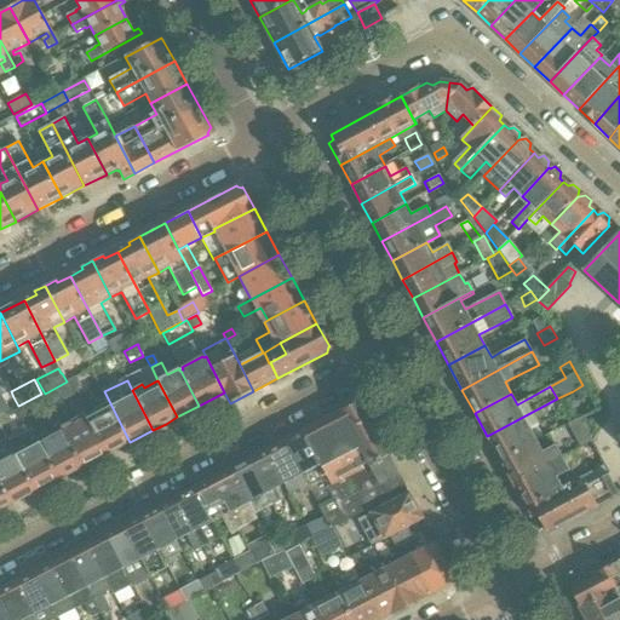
[(487,436),(500,460),(537,441),(530,430),(563,412),(557,399),(487,436)]
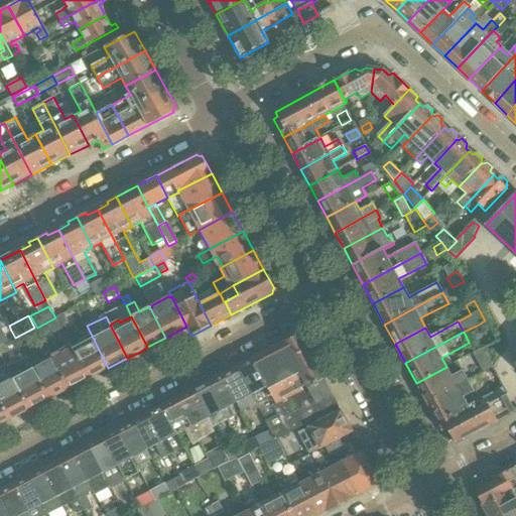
[(76,335),(68,339),(88,378),(108,368),(93,338),(81,344),(76,335)]
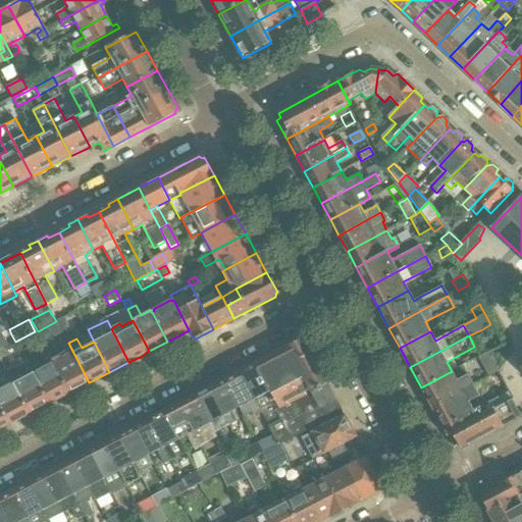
[(299,340),(255,363),(278,409),(327,383),(305,343),(299,340)]
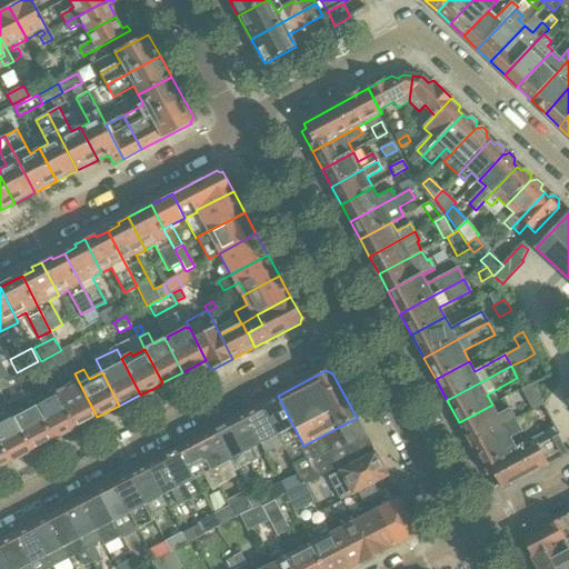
[(59,396),(76,428),(97,417),(75,373),(52,383),(59,396)]
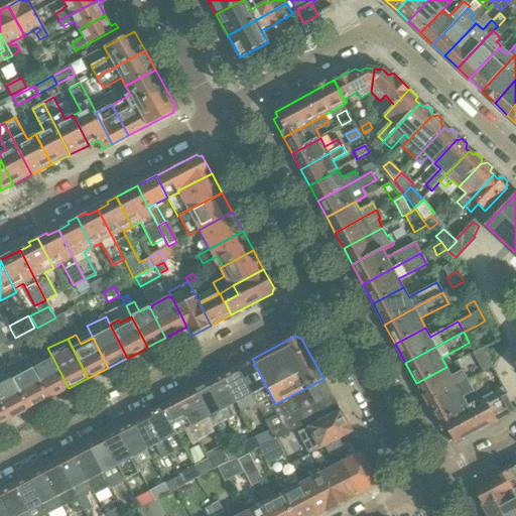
[(36,354),(28,358),(49,398),(69,388),(53,359),(42,364),(36,354)]
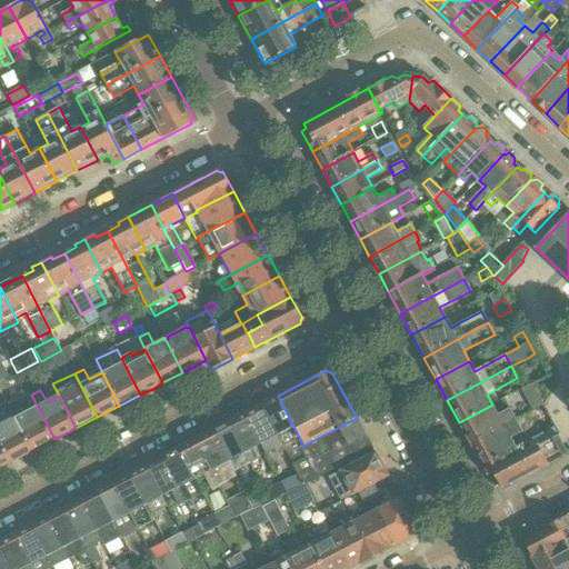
[(30,392),(8,403),(33,451),(55,439),(31,395),(30,392)]
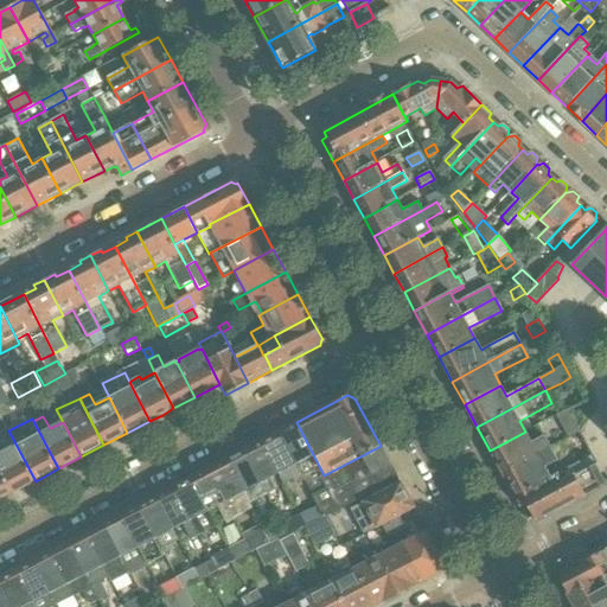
[(279,432),(304,479),(307,485),(324,475),(296,422),(279,432)]
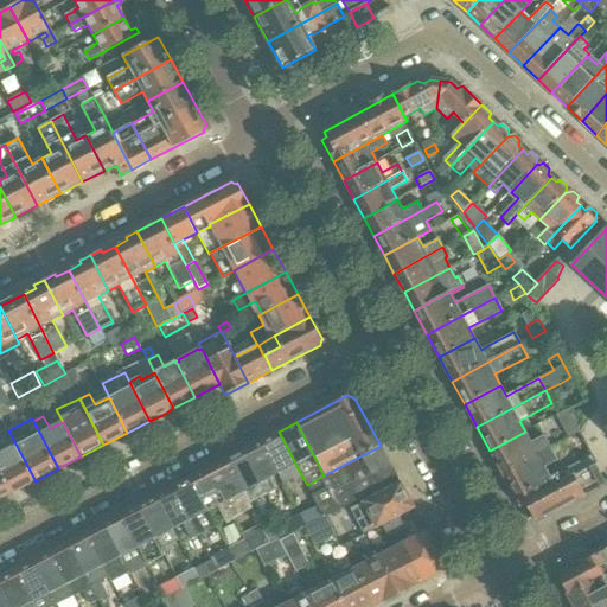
[(564,430),(569,439),(577,434),(573,425),(564,430)]
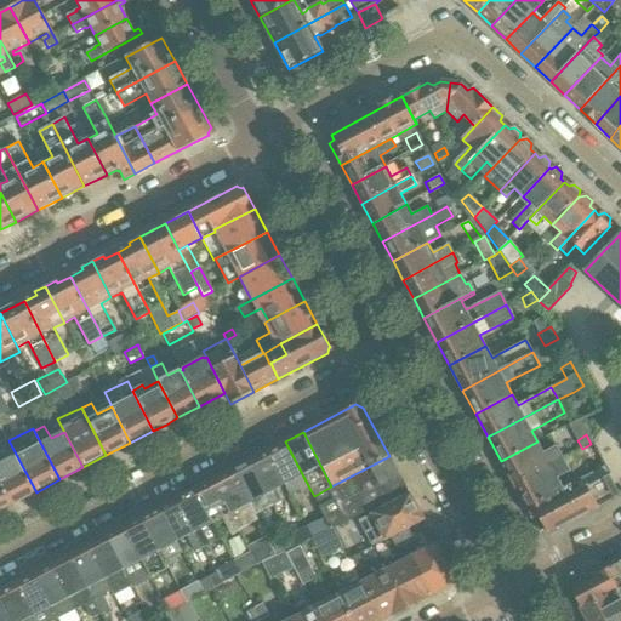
[(9,440),(0,445),(0,480),(12,505),(36,493),(9,440)]
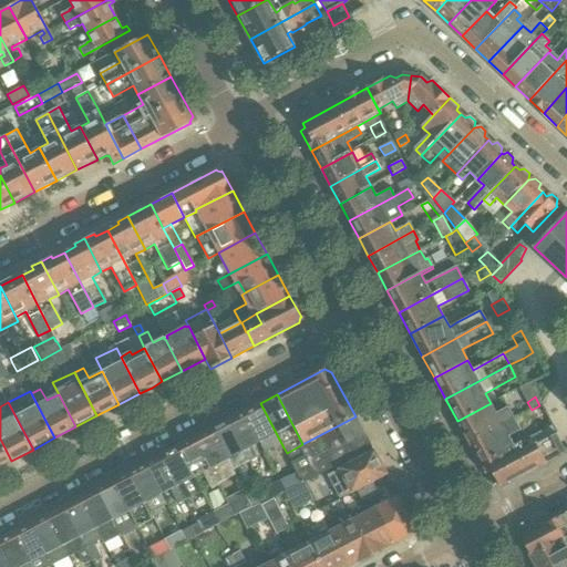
[(260,403),(244,411),(260,442),(266,452),(274,449),(275,452),(284,447),(260,403)]
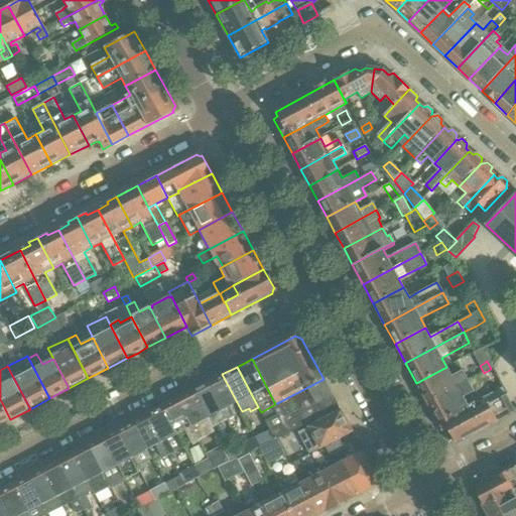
[(416,383),(427,403),(468,381),(462,370),(452,376),(446,367),(416,383)]
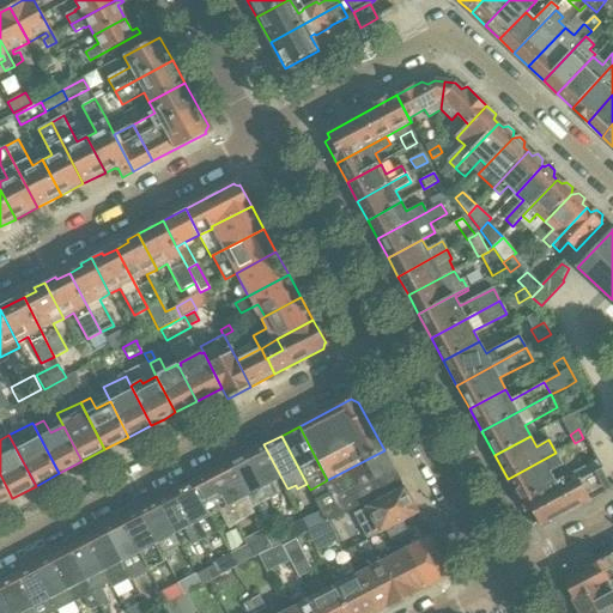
[(263,444),(244,454),(268,499),(278,495),(272,484),(281,478),(263,444)]
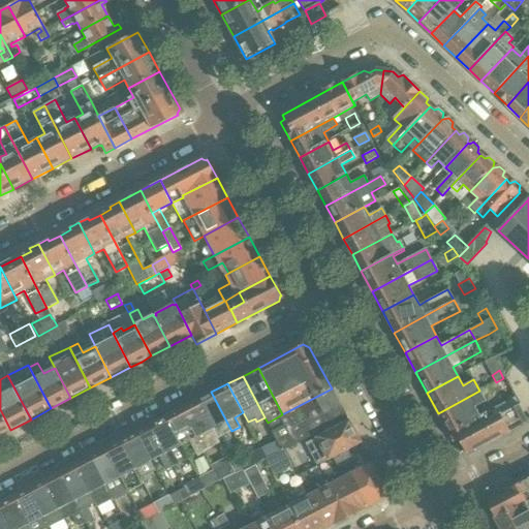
[(332,389),(282,414),(268,423),(282,450),(284,449),(303,440),(314,434),(347,416),(332,389)]
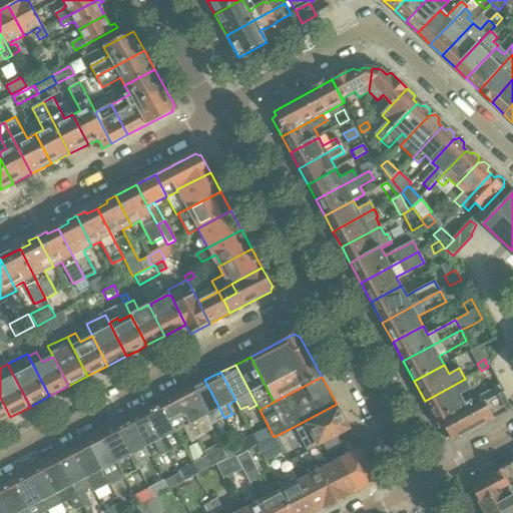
[(425,401),(435,419),(465,403),(460,395),(471,389),(465,379),(425,401)]
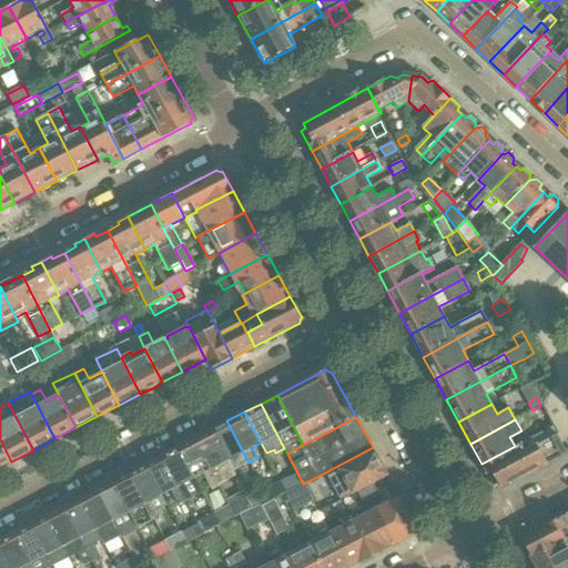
[(226,421),(211,429),(232,472),(249,463),(226,421)]
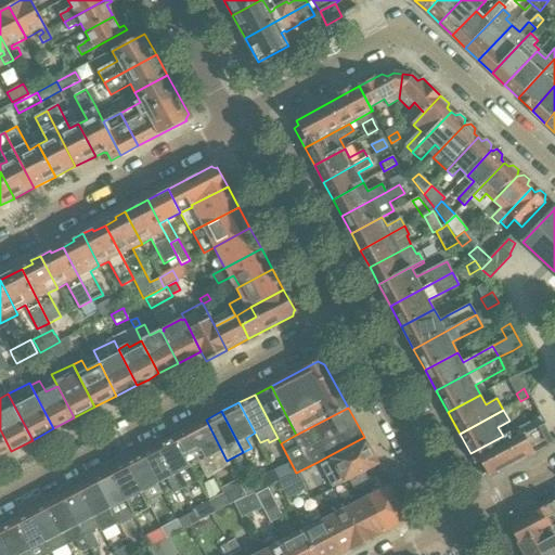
[(503,436),(470,453),(482,476),(487,473),(490,478),(554,443),(544,425),(543,425),(539,417),(519,427),(510,433),(503,436)]
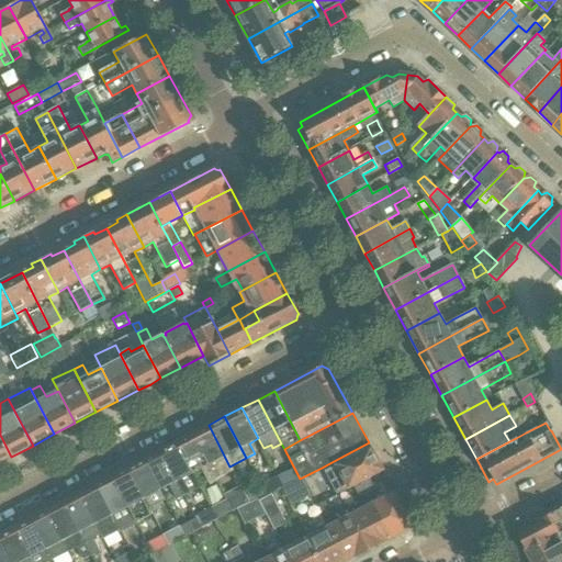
[(209,425),(192,434),(216,480),(232,471),(229,467),(209,425)]
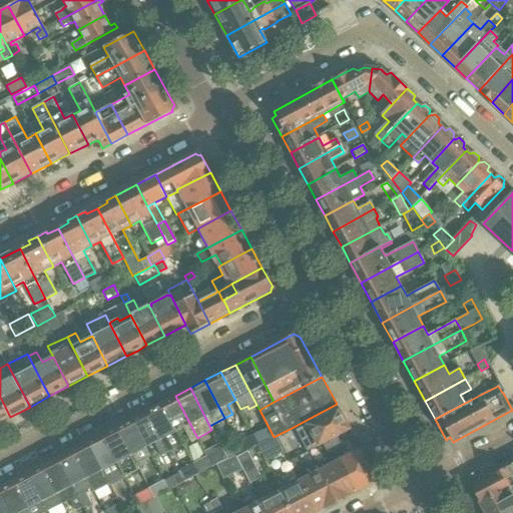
[(175,396),(161,403),(175,432),(183,427),(191,442),(198,438),(197,438),(175,396)]
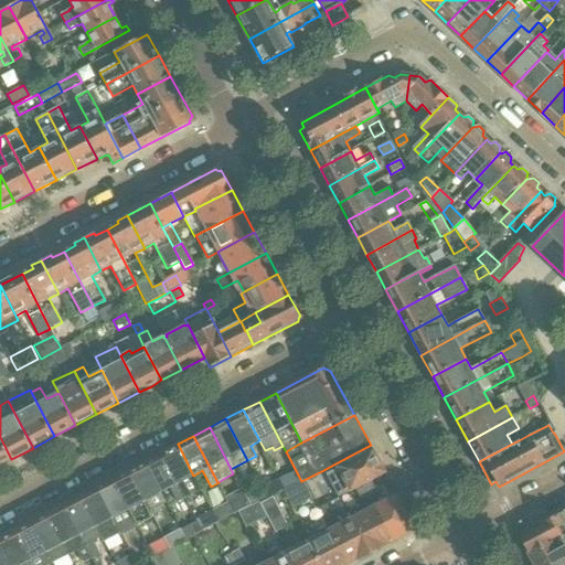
[(0,465),(11,459),(0,437),(0,465)]
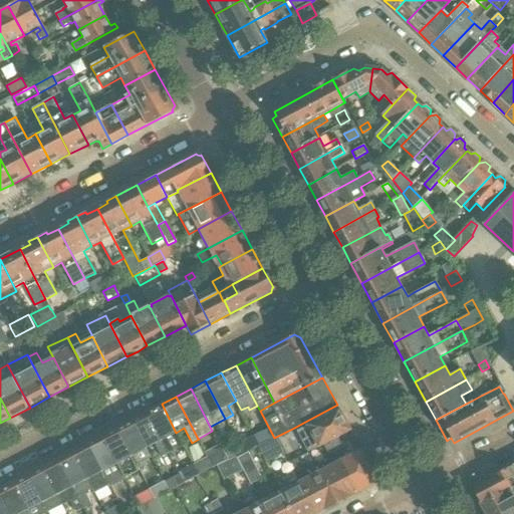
[(147,412),(168,453),(169,455),(184,447),(176,433),(162,404),(147,412)]
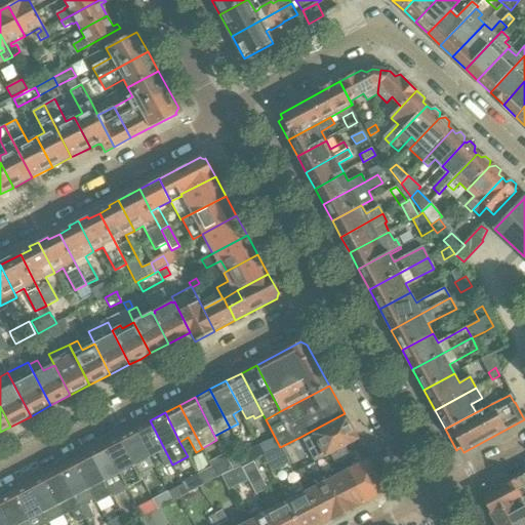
[(358,439),(345,413),(312,431),(325,455),(358,439)]
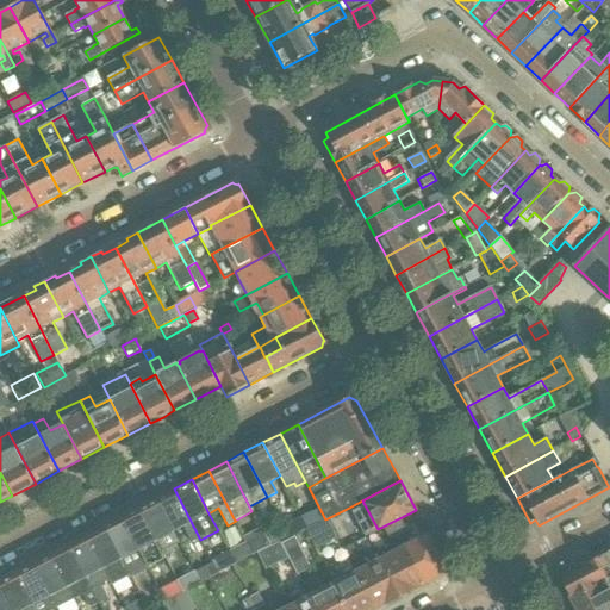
[(174,489),(156,498),(174,531),(184,527),(191,542),(199,537),(174,489)]
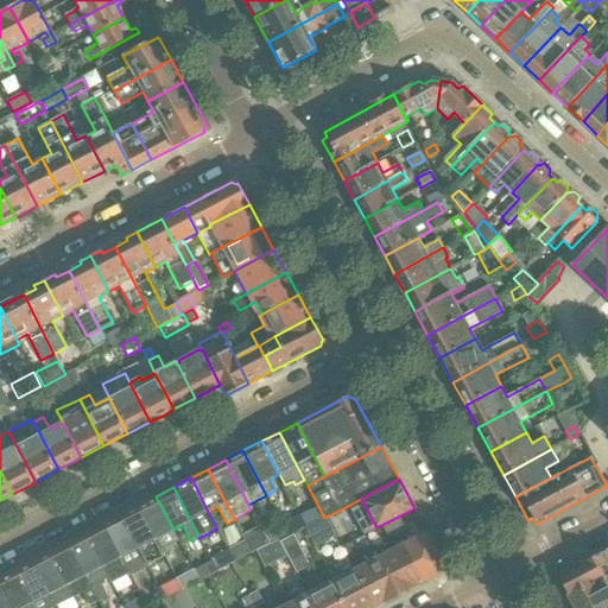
[(138,506),(162,550),(164,555),(172,551),(164,534),(173,530),(156,496),(138,506)]
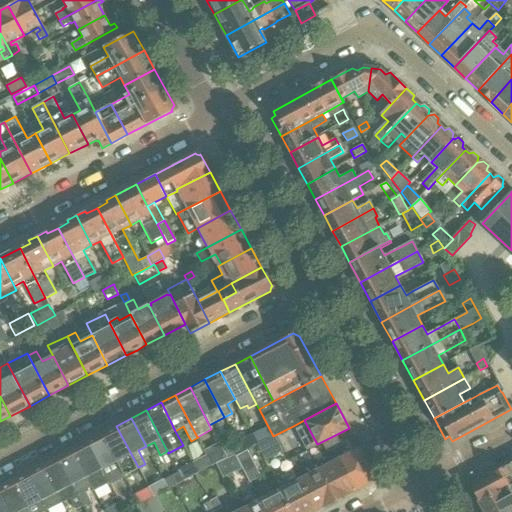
[(116,426),(102,433),(117,461),(124,457),(129,466),(136,463),(116,426)]
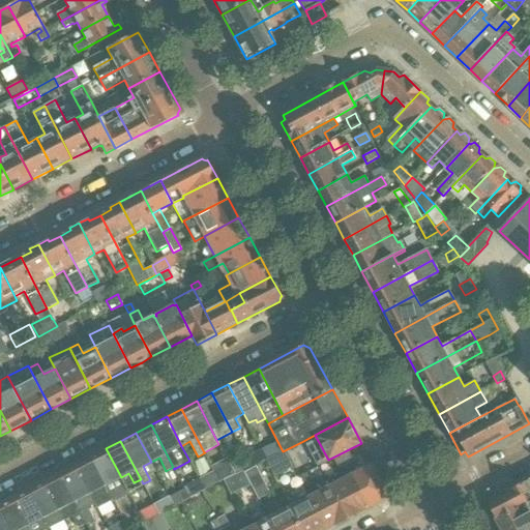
[(303,441),(285,450),(289,458),(307,448),(303,441)]
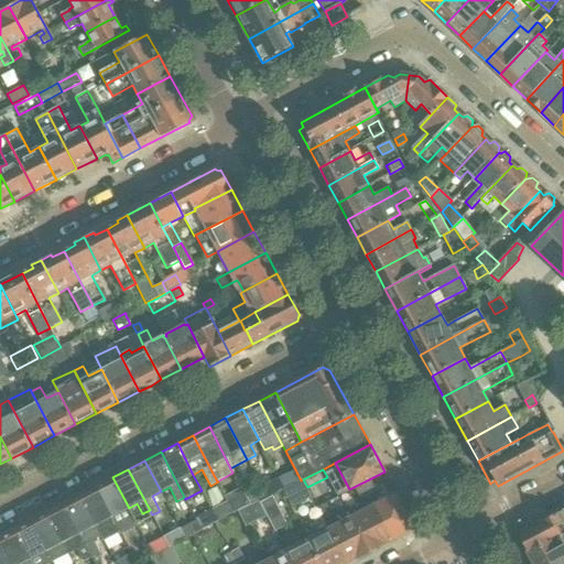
[(390,484),(384,472),(355,488),(360,499),(390,484)]
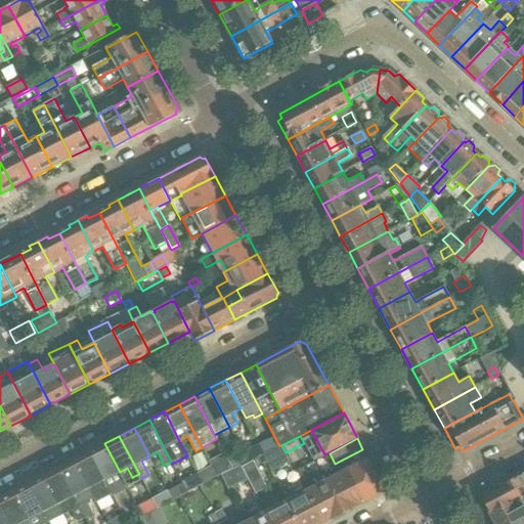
[(243,452),(249,463),(252,461),(262,455),(255,442),(241,449),(243,452)]
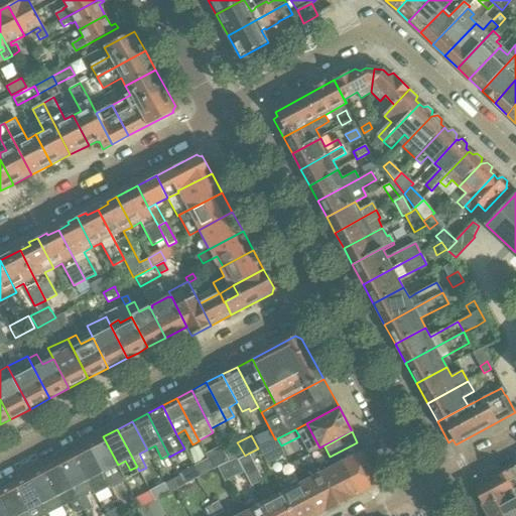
[(103,436),(88,444),(111,488),(125,480),(118,465),(103,436)]
